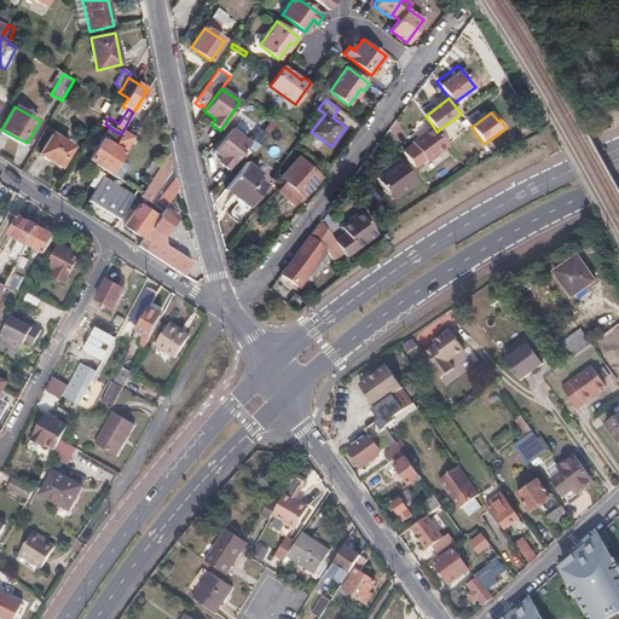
[(403,152),(415,168),(423,161),(424,163),(447,146),(437,132),(433,126),(411,143),(412,145),(403,152)]
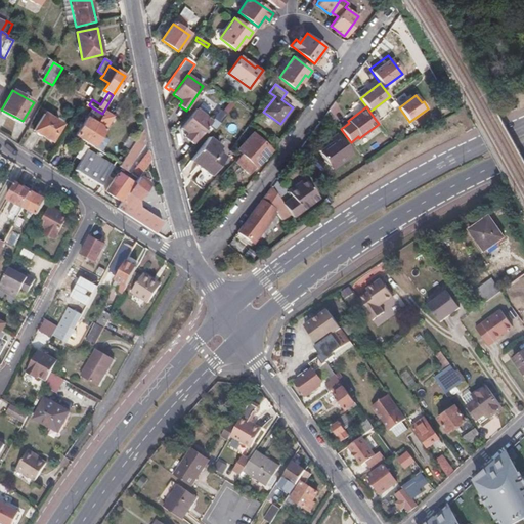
[(75,135),(85,141),(102,114),(92,107),(75,135)]
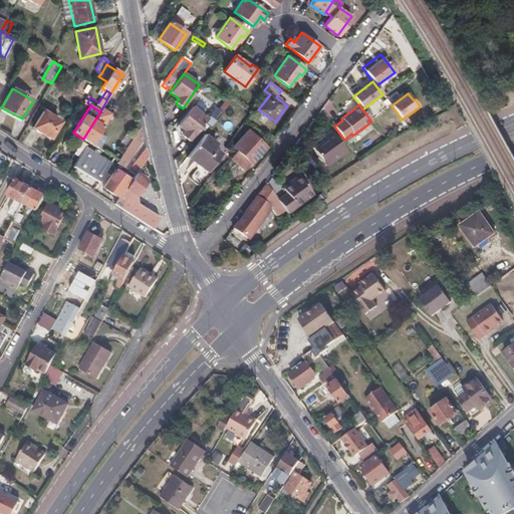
[(190,143),(195,135),(208,119),(192,107),(178,126),(185,132),(187,134),(184,138),(190,143)]
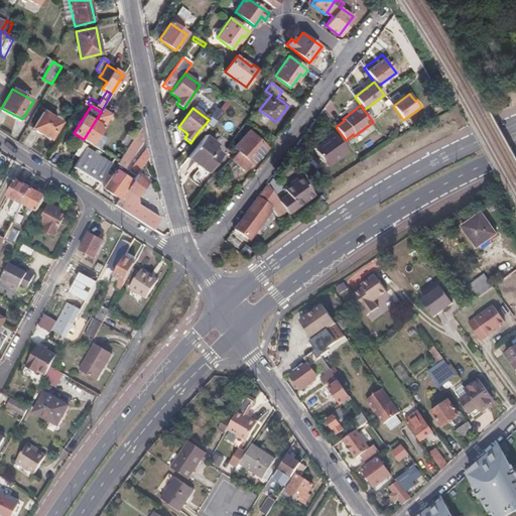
[(111,115),(102,110),(101,112),(84,139),(93,145),(99,134),(111,115)]
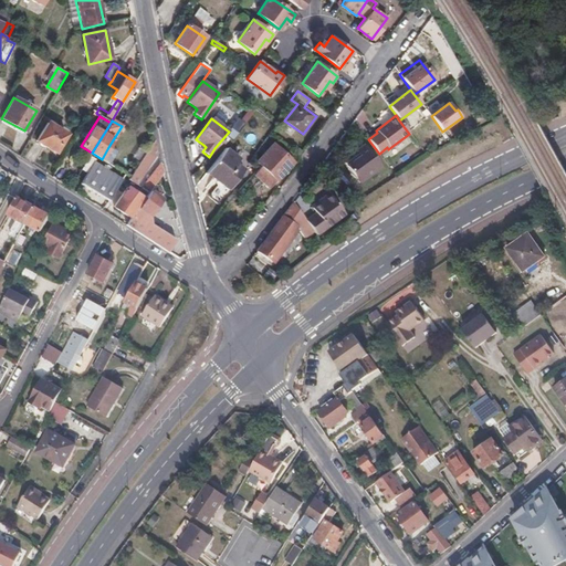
[(46,123),(35,142),(54,153),(65,135),(46,123)]
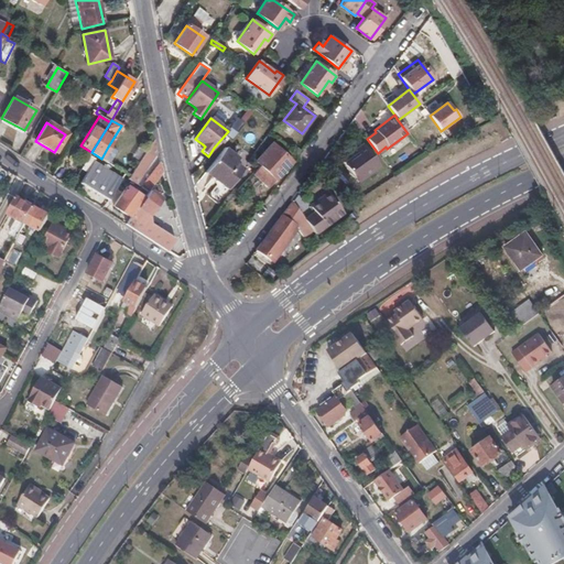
[(130,218),(143,198),(132,191),(156,153),(153,140),(130,176),(125,186),(127,187),(115,206),(130,218)]
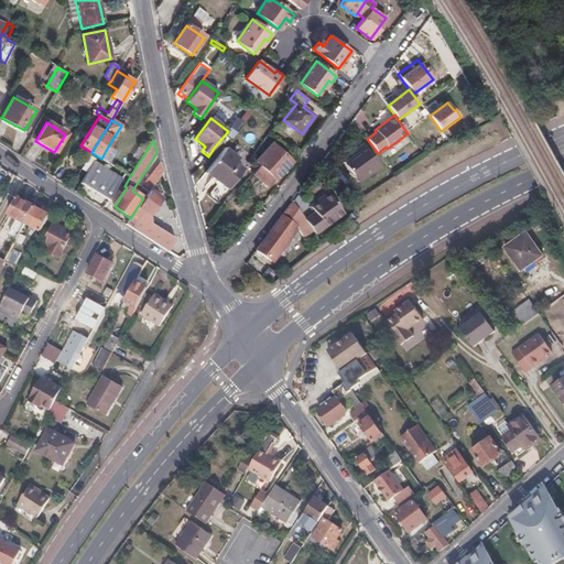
[(256,171),(252,174),(268,188),(291,162),(271,144),(256,162),(260,165),(256,171)]
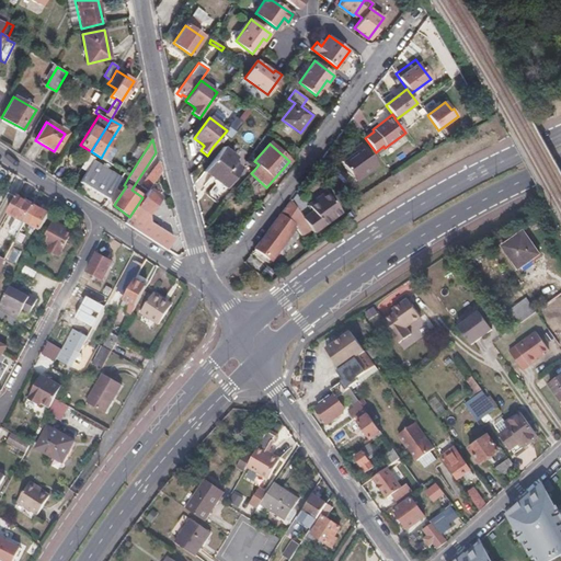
[(355,153),(342,163),(354,181),(377,164),(361,144),(353,150),(355,153)]
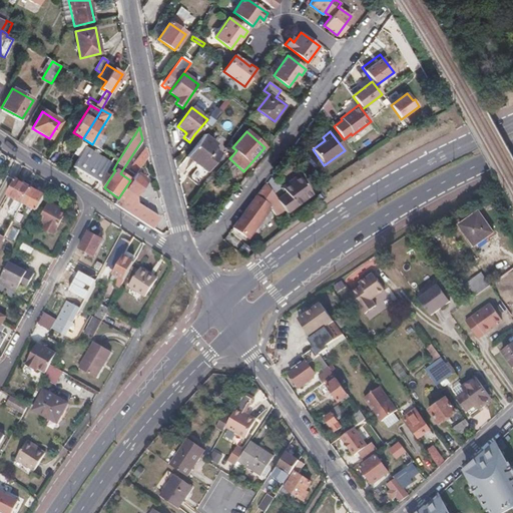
[(106,137),(98,133),(92,144),(99,148),(106,137)]
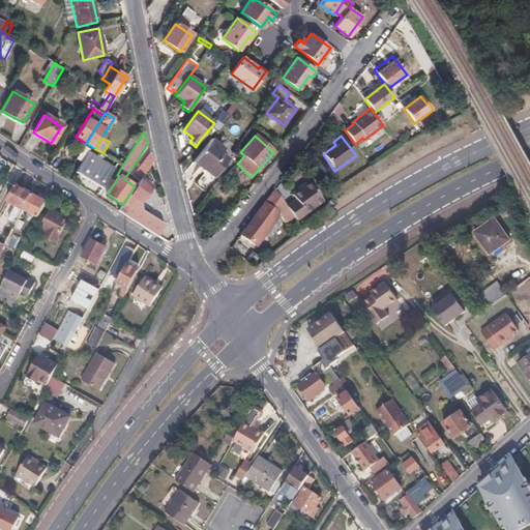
[(221,153),(224,149),(210,140),(193,163),(213,178),(228,158),(221,153)]
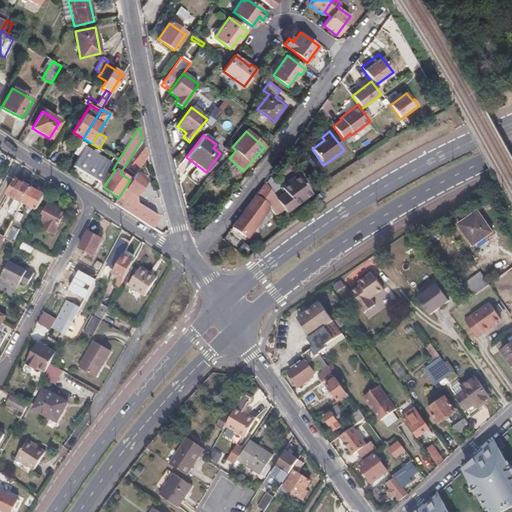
[(309,146),(312,149),(324,140),(322,137),(309,146)]
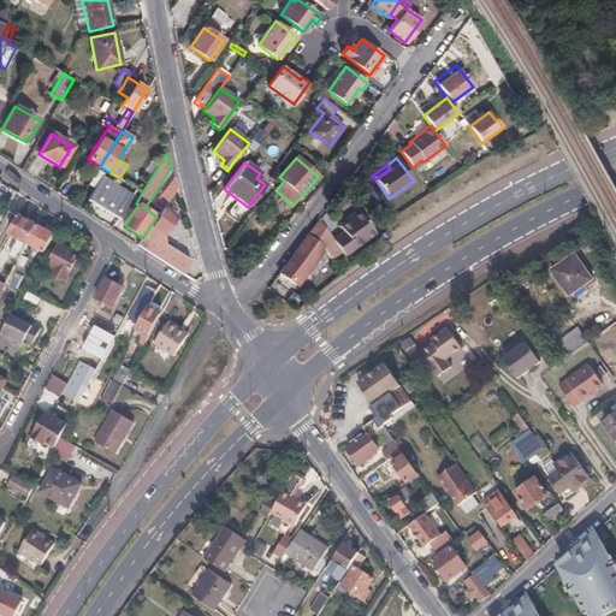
[(89,185),(95,189),(104,176),(104,175),(98,171),(89,185)]
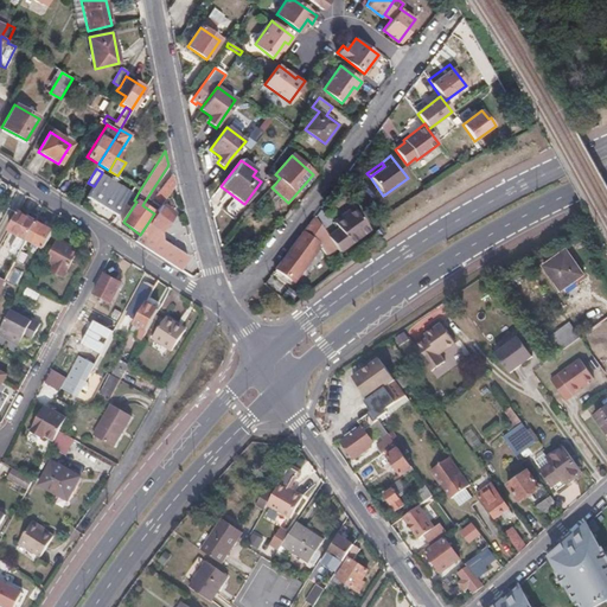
[(132,192),(102,173),(94,186),(87,198),(117,216),(132,192)]
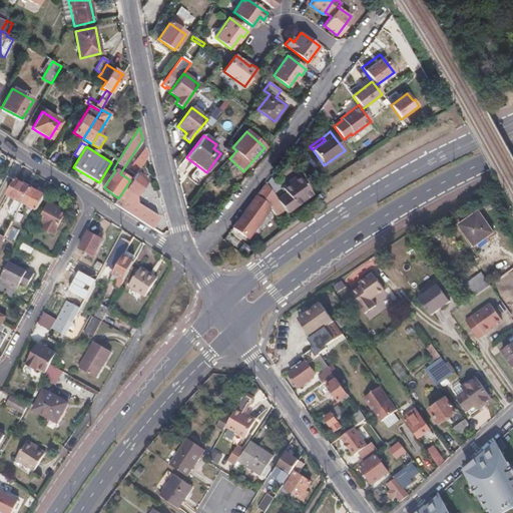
[(135,174),(135,173),(147,156),(145,147),(128,170),(135,174)]
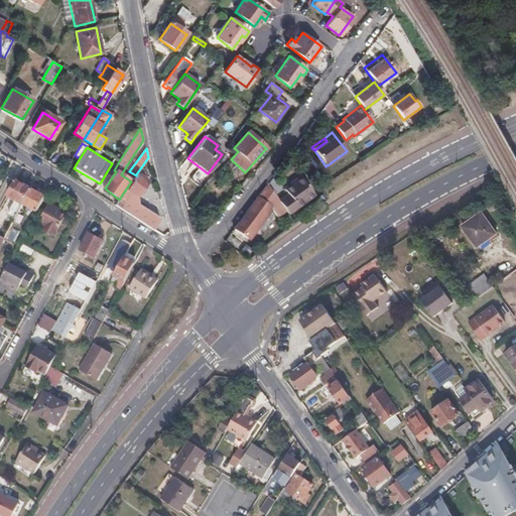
[(282,208),(285,211),(310,192),(297,173),(288,179),(289,181),(281,187),(284,192),(276,199),(282,208)]
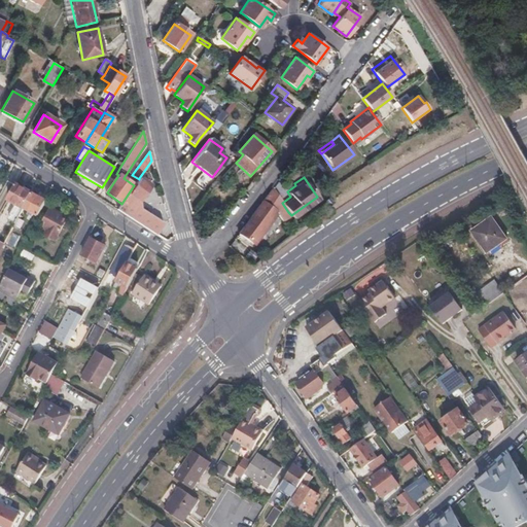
[(150,185),(139,178),(139,179),(134,185),(121,204),(119,207),(117,210),(167,241),(172,235),(168,232),(168,231),(162,226),(164,223),(140,208),(139,201),(150,185)]
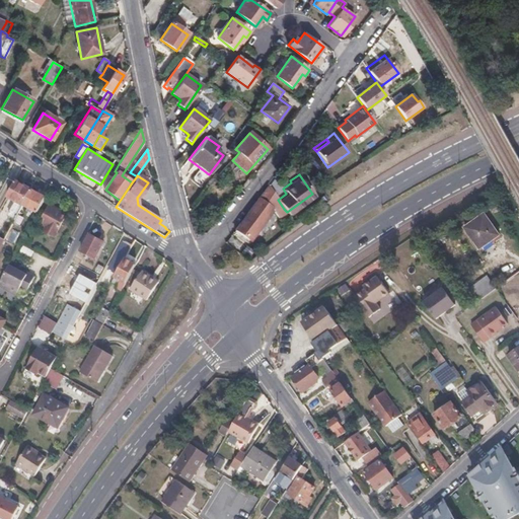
[(18,215),(23,206),(31,190),(24,186),(16,181),(8,198),(15,202),(7,216),(15,220),(18,215)]
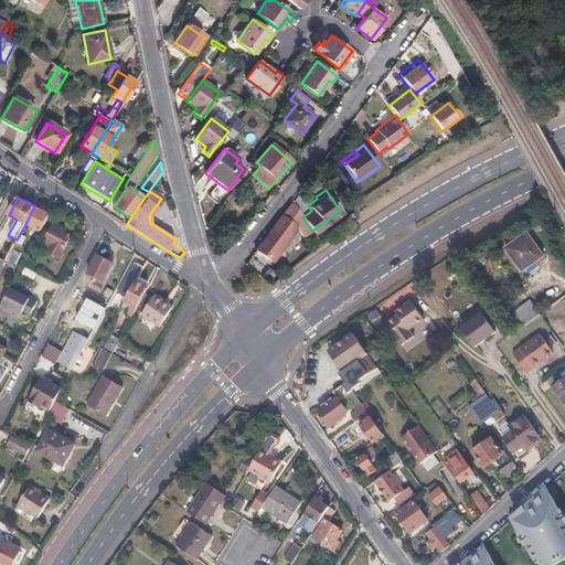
[(302,232),(309,227),(302,217),(292,203),(287,210),(294,221),(302,232)]
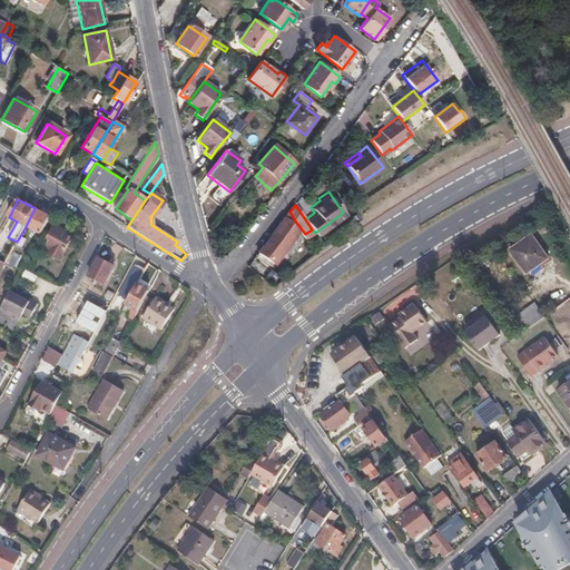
[(50,217),(35,208),(26,226),(41,235),(50,217)]
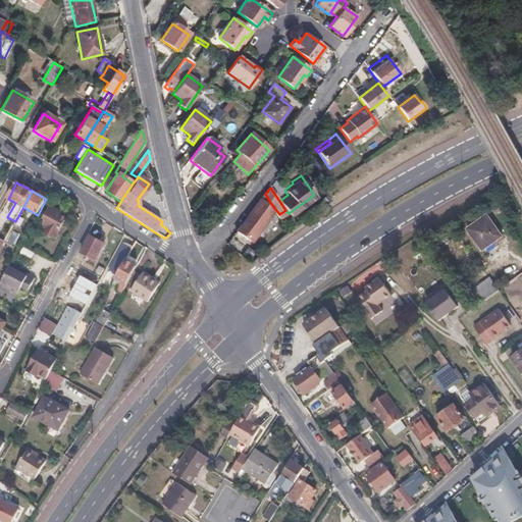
[(269,207),(271,204),(265,194),(238,231),(251,242),(273,210),(269,207)]
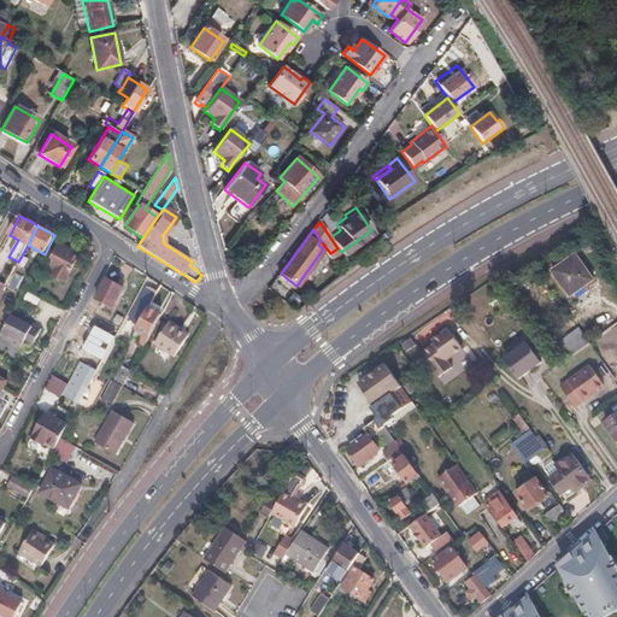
[(74,257),(76,253),(59,244),(47,265),(57,271),(52,280),(64,286),(78,259),(74,257)]
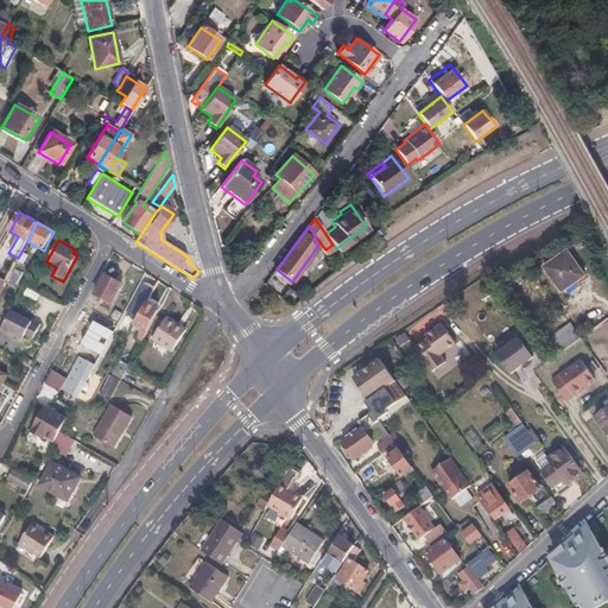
[(18,258),(5,283),(14,289),(19,276),(18,274),(20,268),(23,270),(31,257),(21,252),(18,258)]
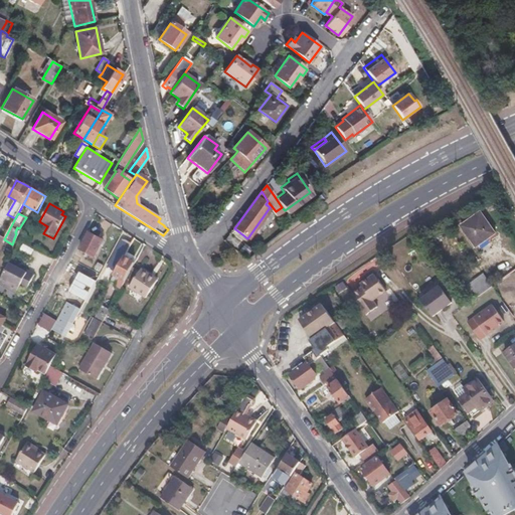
[(480,213),(461,226),(476,247),(494,234),(480,213)]
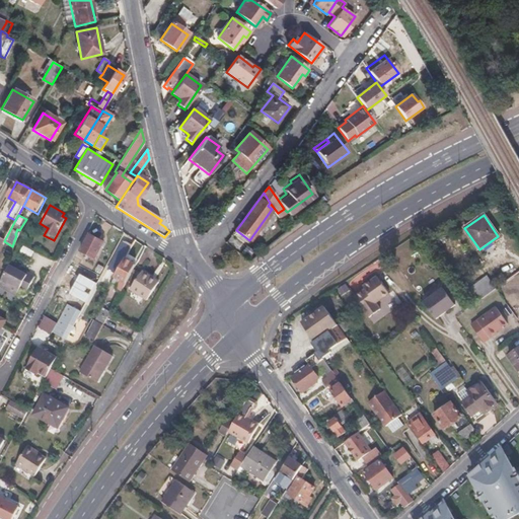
[(79,250),(53,298),(61,302),(86,254),(95,258),(104,243),(90,235),(81,251),(79,250)]
